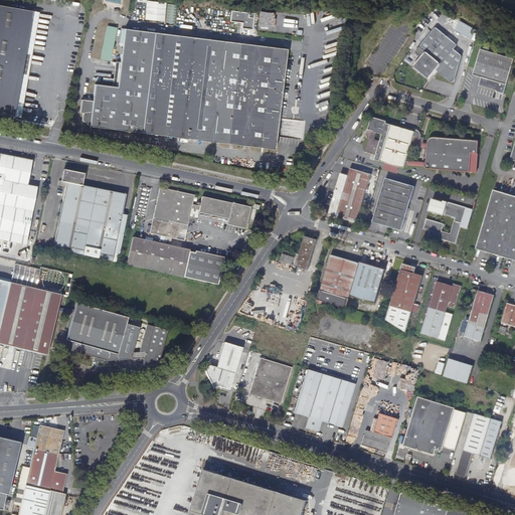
[(147,0),(146,20),(176,22),(178,4),(167,3),(167,2),(147,0)]
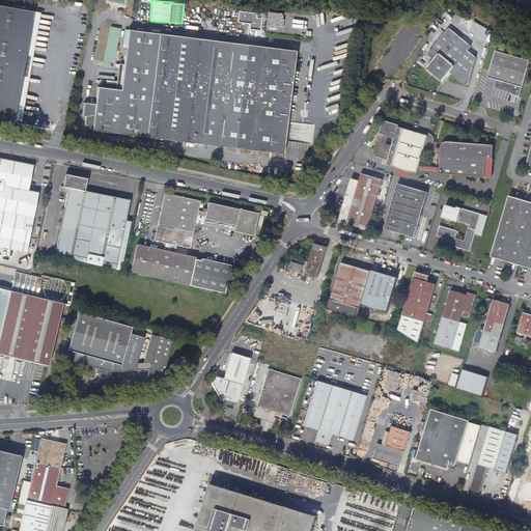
[(0,117),(14,120),(33,11),(0,5),(0,117)]
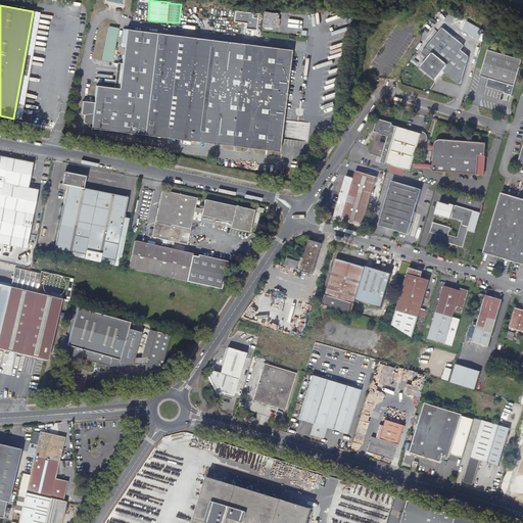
[(257,29),(258,15),(253,14),(253,12),(236,10),(235,20),(247,21),(246,28),(257,29)]
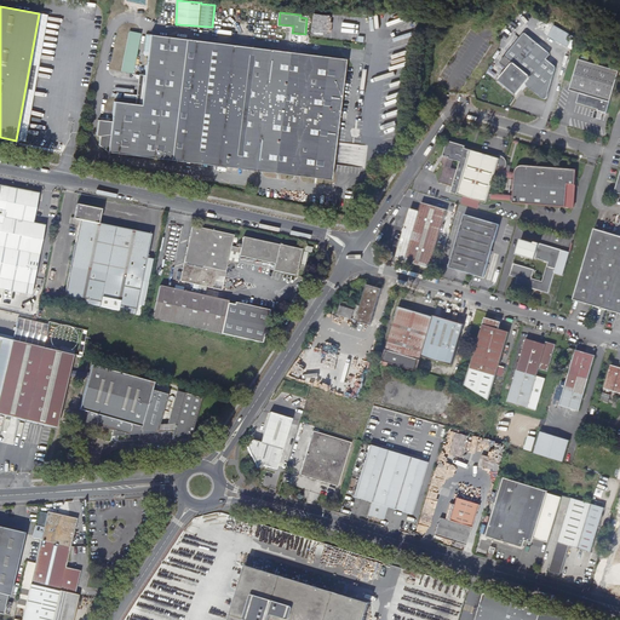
[(47,15),(39,13),(16,141),(24,142),(47,15)]
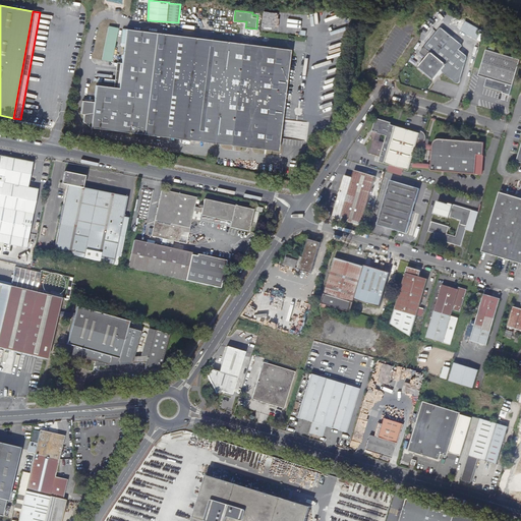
[(461,31),(478,40),(483,30),(466,20),(461,31)]
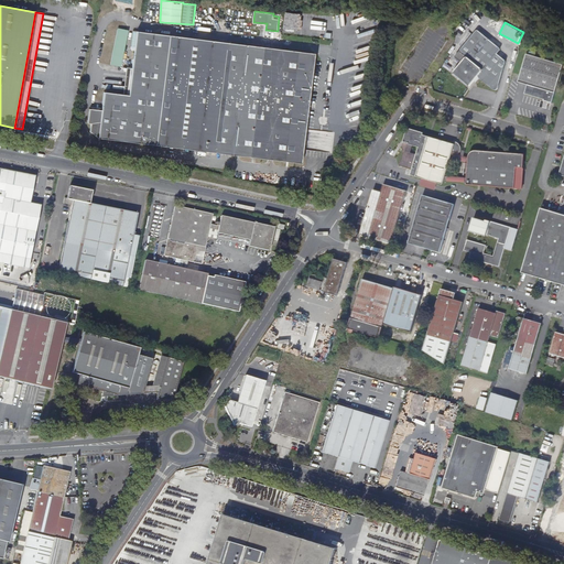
[(127,32),(126,32),(117,30),(110,65),(118,66),(120,67),(127,32)]
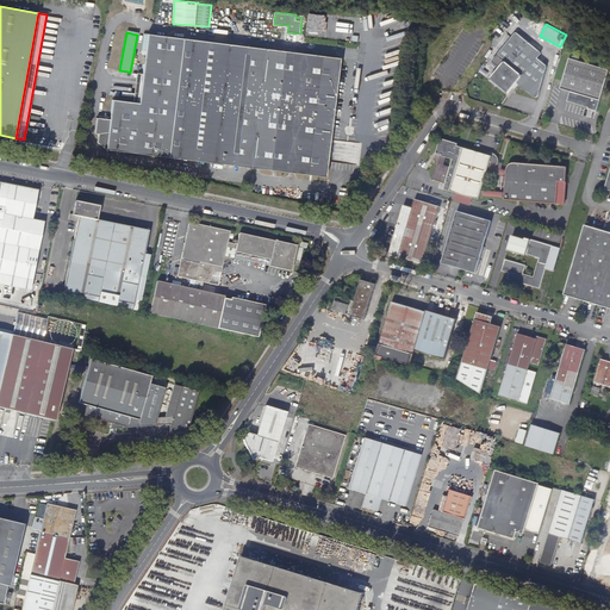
[(537,98),(540,92),(547,67),(537,58),(541,54),(541,53),(518,35),(517,33),(516,33),(492,62),(493,64),(498,69),(492,76),(491,79),(491,81),(492,82),(506,93),(508,93),(509,93),(517,82),(535,98),(536,98),(537,98)]
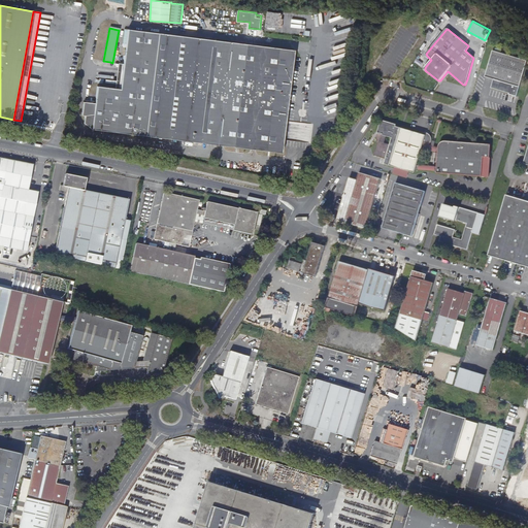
[(294,51),(127,30),(122,71),(119,89),(97,87),(91,129),(282,153),(294,51)]
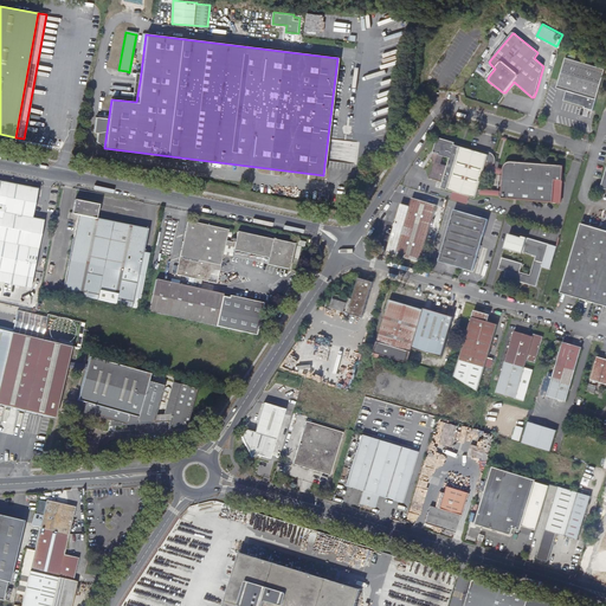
[(590,66),(566,59),(556,89),(567,91),(563,101),(585,108),(584,109),(592,111),(605,70),(590,66)]
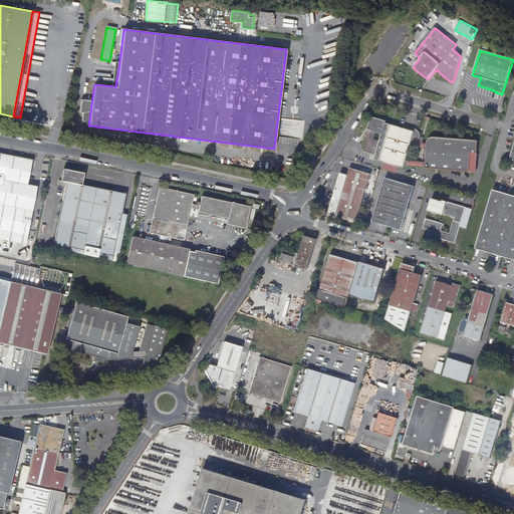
[(386,120),(371,116),(367,130),(369,131),(363,151),(375,155),(374,160),(404,168),(405,165),(413,166),(414,162),(406,162),(411,144),(418,147),(419,143),(418,142),(419,141),(420,140),(421,137),(420,135),(420,133),(419,132),(416,131),(413,130),(410,130),(409,130),(386,122),(386,120)]
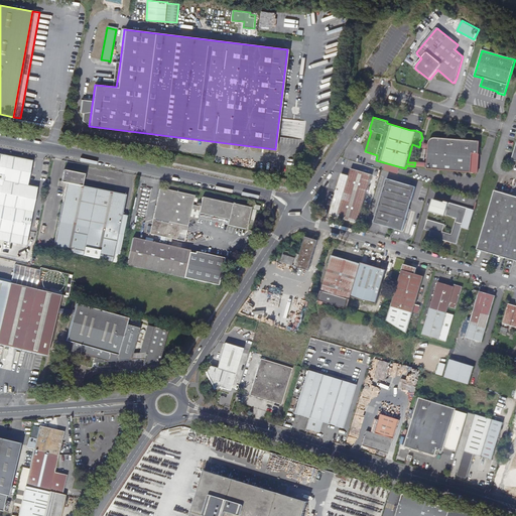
[(279,118),(277,135),(304,139),(305,132),(302,131),(303,125),(297,124),(297,127),(294,127),(294,129),(283,128),(284,118),(279,118)]
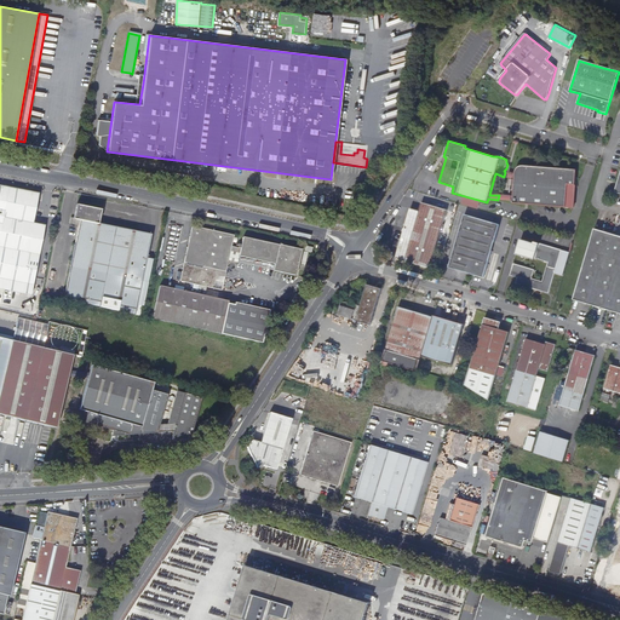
[(505,172),(504,177),(514,179),(512,196),(499,195),(498,200),(512,200),(512,204),(566,207),(568,190),(569,190),(570,190),(573,189),(573,188),(574,185),(575,185),(577,170),(560,168),(543,166),(524,165),(522,165),(520,166),(517,167),(516,170),(515,172),(515,174),(505,172)]
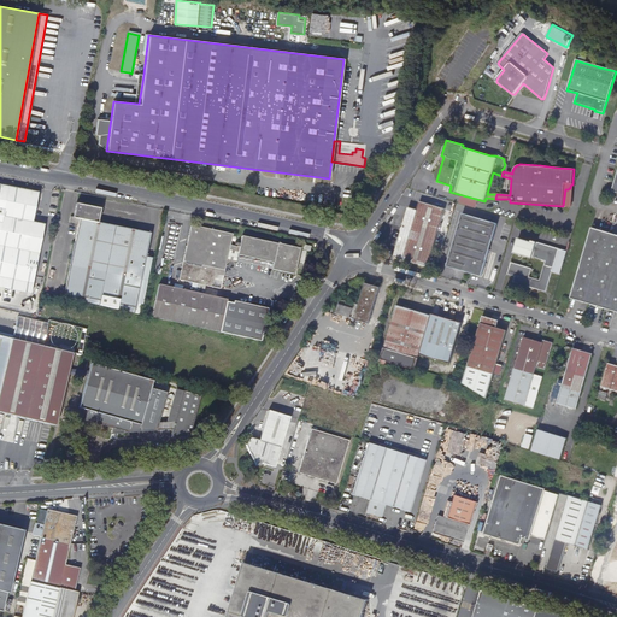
[(0,287),(31,294),(45,224),(34,222),(39,193),(0,184),(0,287)]
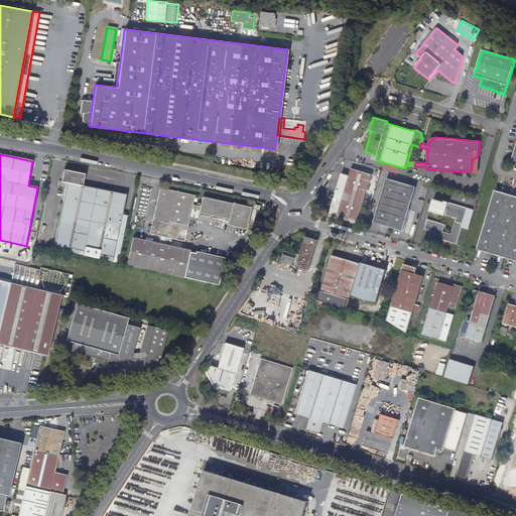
[(349,175),(342,173),(330,215),(358,223),(372,174),(351,168),(351,170),(349,175)]
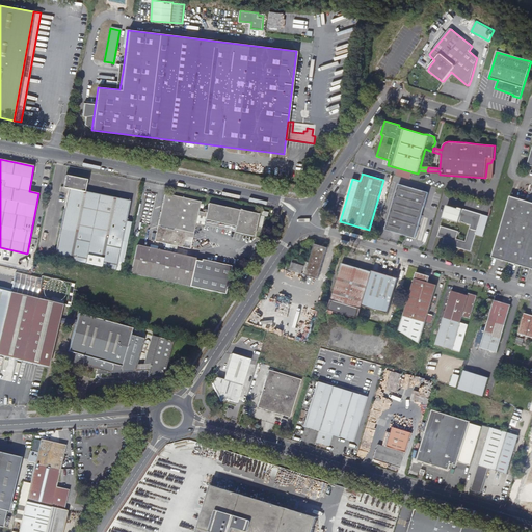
[(54,257),(115,270),(125,222),(130,201),(84,192),(86,180),(65,176),(62,188),(60,187),(59,192),(68,193),(54,257)]
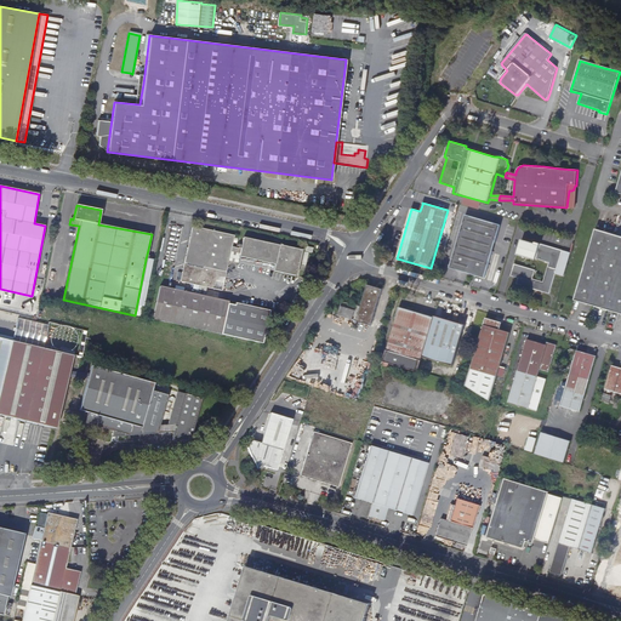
[(501,226),(466,215),(450,267),(476,275),(485,278),(501,226)]
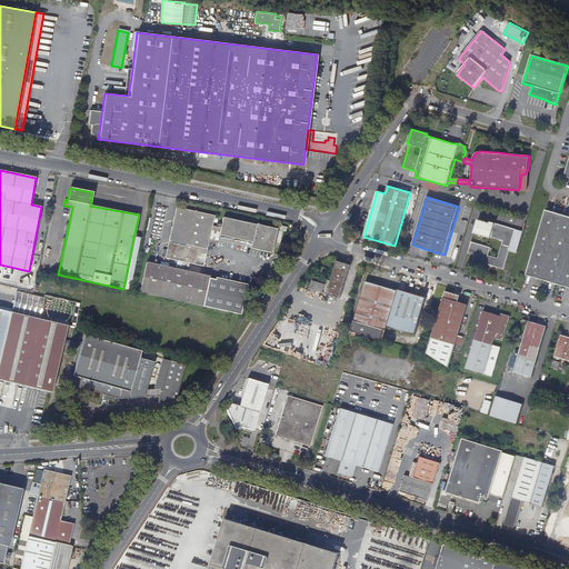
[(140,293),(202,307),(240,316),(247,286),(215,278),(215,280),(208,279),(209,277),(187,272),(189,263),(203,267),(211,231),(219,233),(218,238),(251,246),(251,248),(271,252),(277,229),(222,218),(220,228),(212,226),(215,216),(177,207),(166,258),(182,261),(180,270),(147,262),(140,293)]
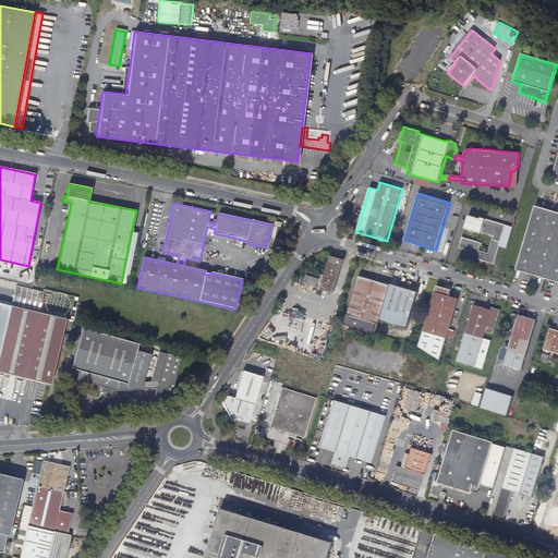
[(557,213),(534,206),(516,270),(548,279),(557,281),(557,213)]
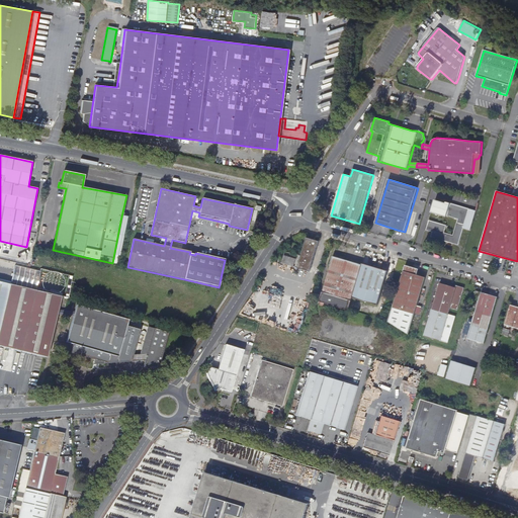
[(431,238),(458,246),(469,209),(446,202),(446,204),(435,200),(431,213),(446,218),(447,217),(457,220),(453,236),(444,234),(446,227),(429,221),(426,231),(432,233),(431,238)]
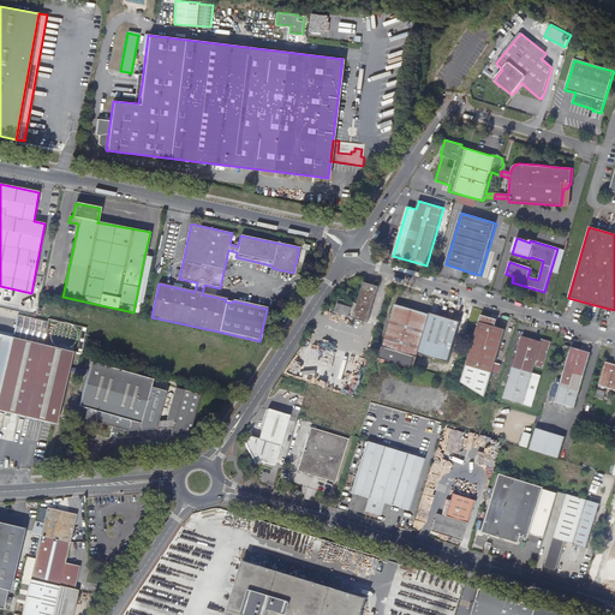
[(133,312),(139,314),(150,258),(144,257),(133,312)]
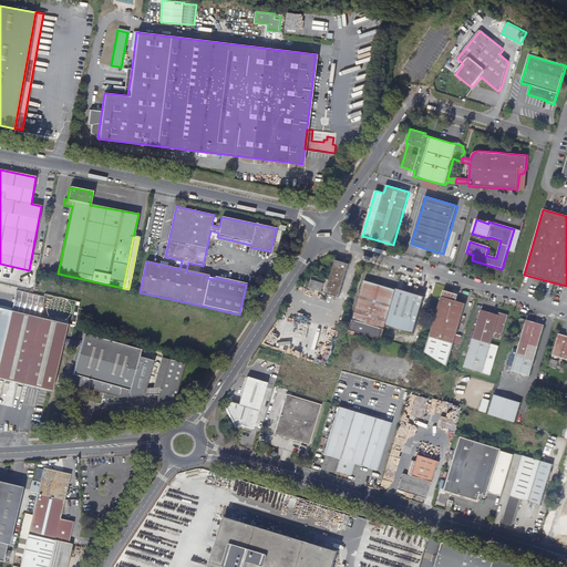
[(217,240),(250,247),(250,245),(217,237),(217,240)]
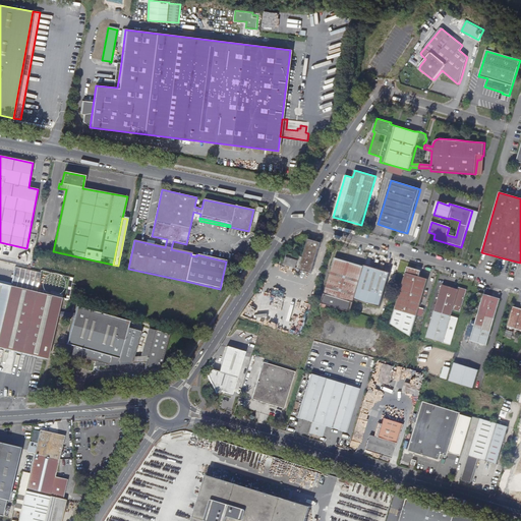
[(312,270),(321,243),(319,242),(320,240),(316,239),(315,241),(308,239),(302,257),(287,252),(284,266),(311,274),(312,270)]
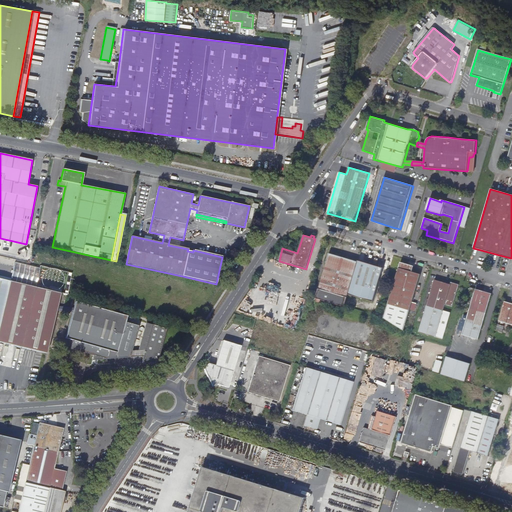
[(316,299),(316,301),(315,302),(343,310),(344,308),(348,294),(358,263),(329,254),(315,299),(316,299)]
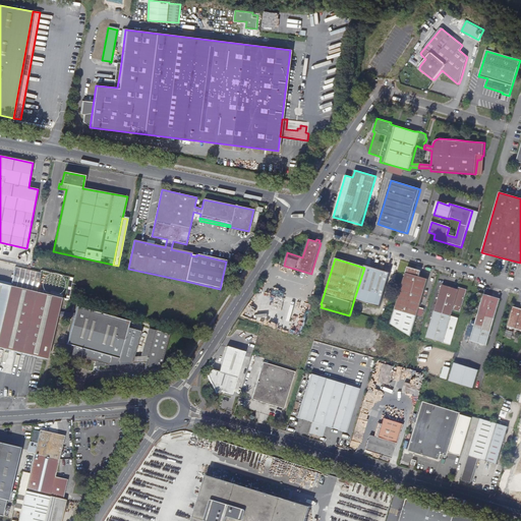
[(364,266),(364,268),(354,299),(380,307),(390,273),(364,266)]
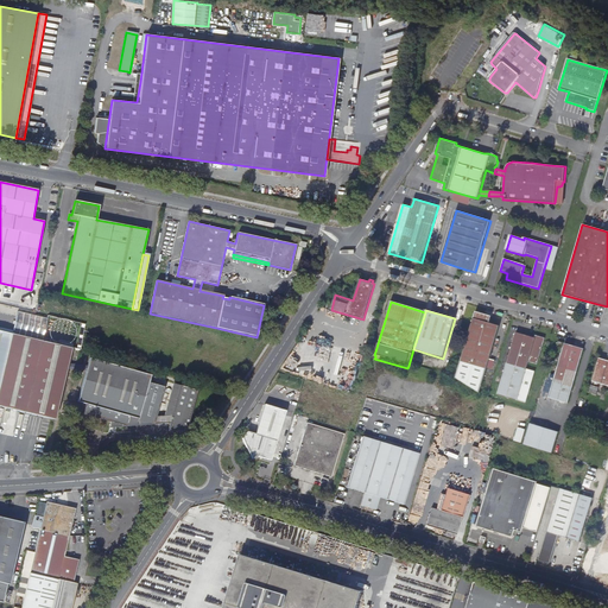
[(456,378),(480,392),(499,327),(489,323),(491,316),(476,311),(456,378)]
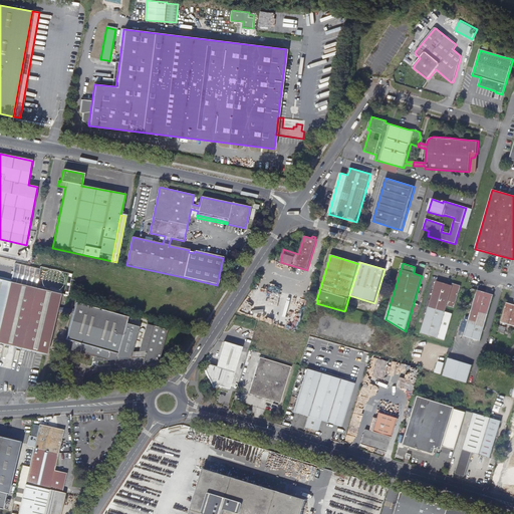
[(10,282),(11,279),(0,276),(0,343),(46,354),(61,295),(10,282)]
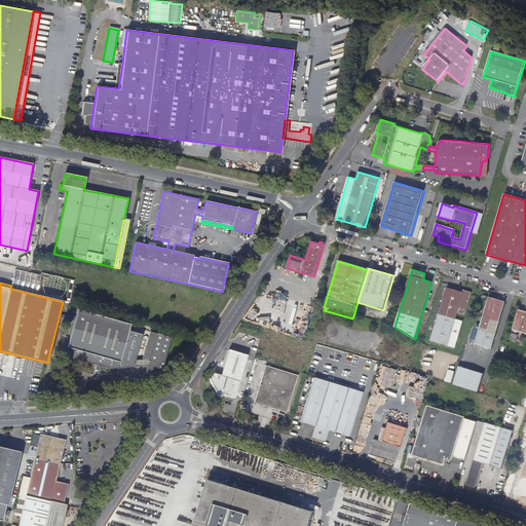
[(461,292),(446,288),(436,324),(429,341),(454,348),(462,321),(454,318),(456,312),(464,314),(471,292),(462,290),(461,292)]
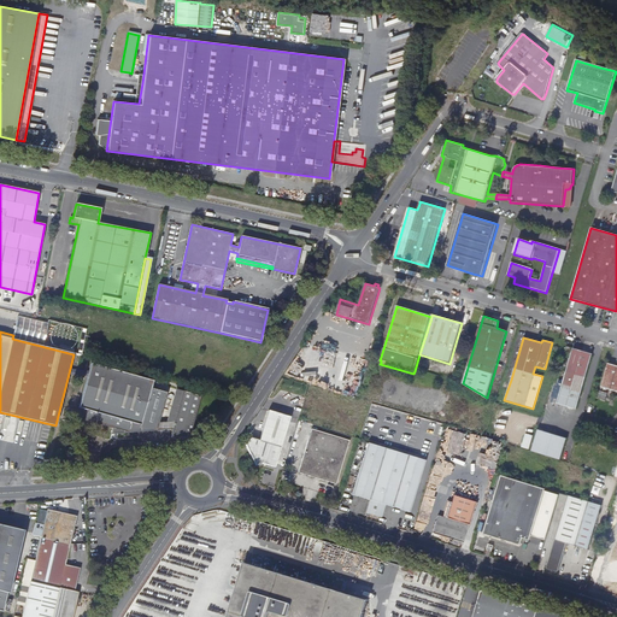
[(574,348),(571,357),(557,404),(576,409),(592,353),(574,348)]
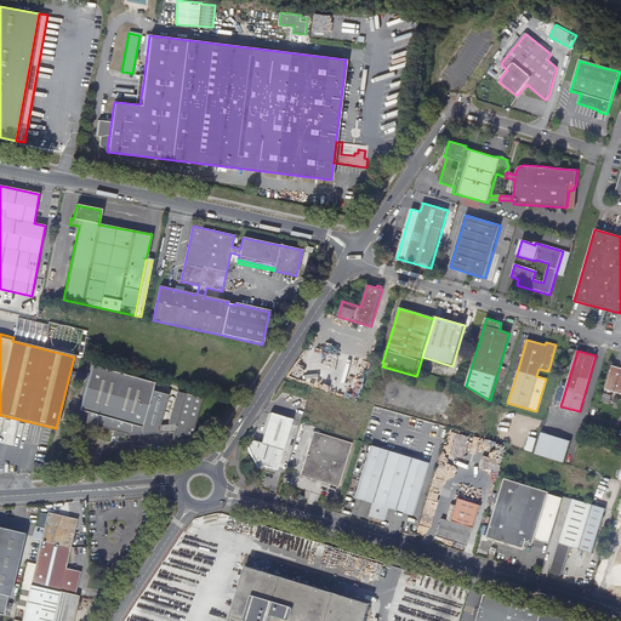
[(620,368),(611,365),(604,389),(620,394),(620,368)]
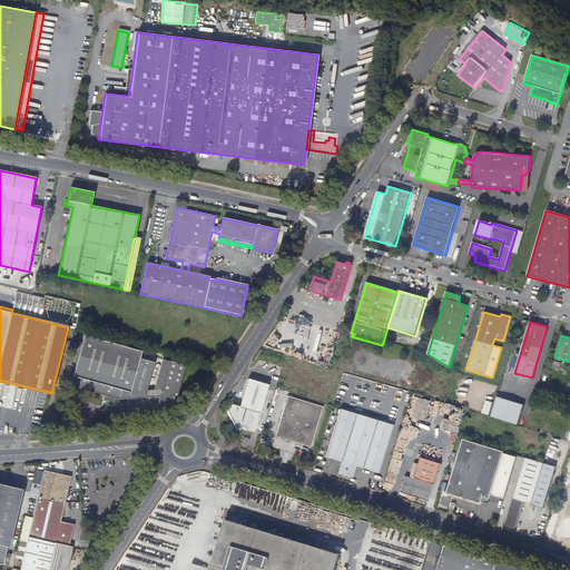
[(81,380),(79,389),(105,396),(104,402),(119,401),(121,391),(130,393),(130,400),(145,399),(147,390),(155,363),(140,359),(141,352),(85,336),(74,377),(81,380)]
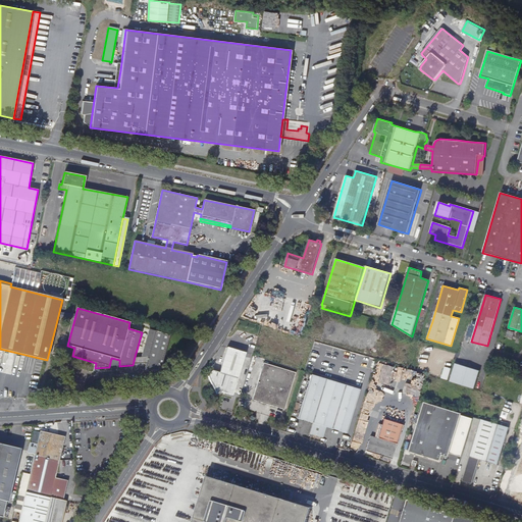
[(115,313),(109,311),(107,315),(122,320),(124,315),(115,313)]
